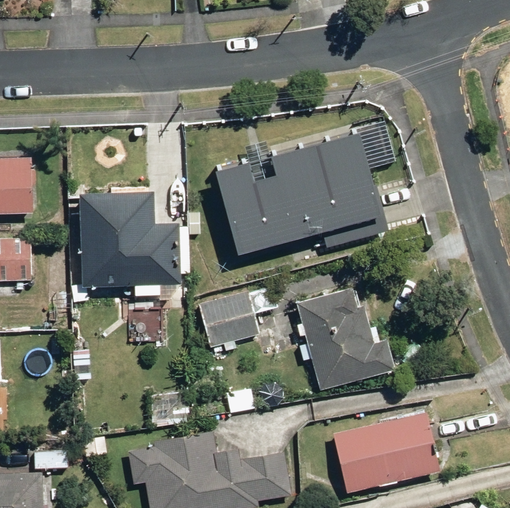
[(387,211),(360,126),(219,170),(245,255),(387,211)]
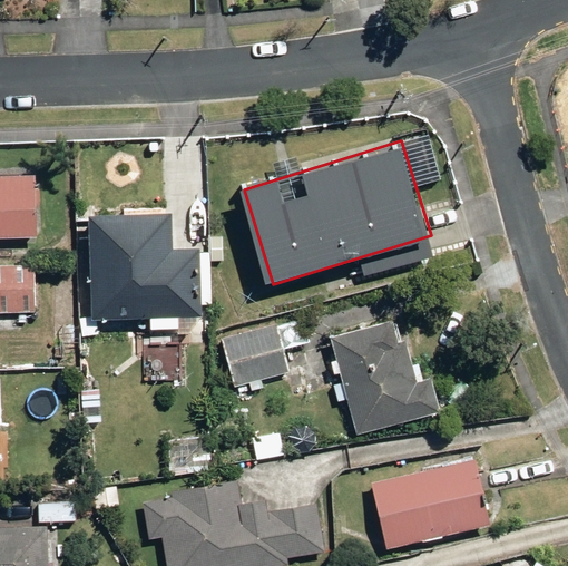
[(32,183),(0,183),(0,241),(32,241),(32,183)]
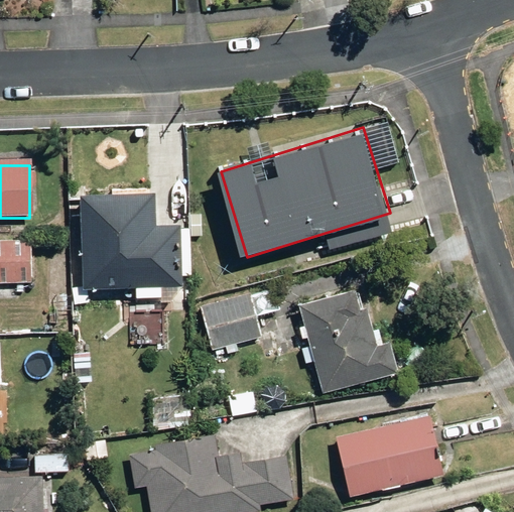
[(155,189),(81,190),(83,287),(181,285),(180,227),(155,227),(155,189)]
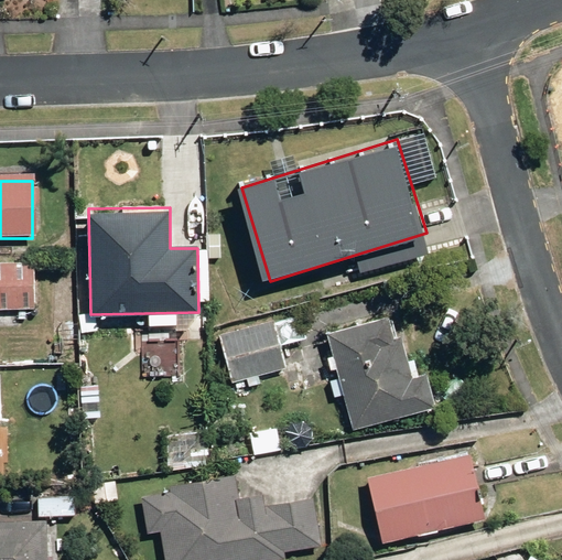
[(33,261),(0,261),(0,310),(33,311),(33,261)]
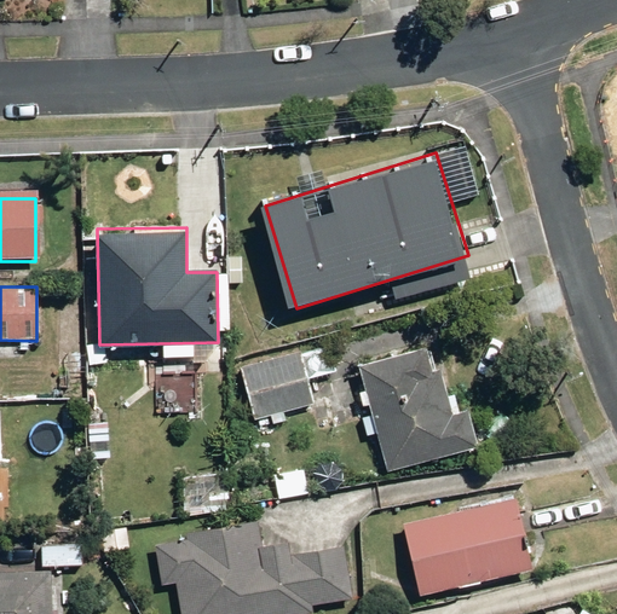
[(339,375),(329,345),(240,369),(255,423),(312,407),(305,384),(339,375)]
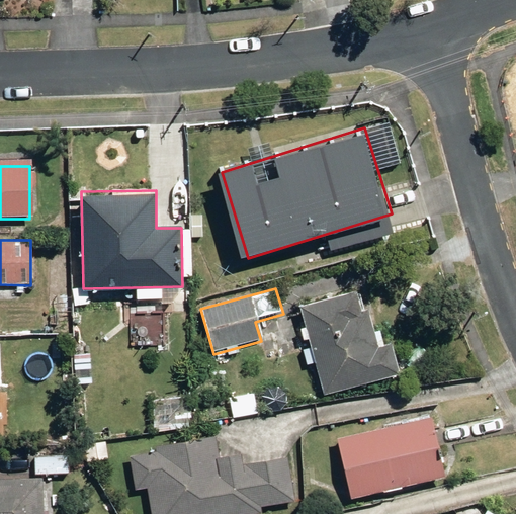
[(364,311),(358,290),(302,306),(326,398),(401,377),(392,344),(379,348),(369,310),(364,311)]
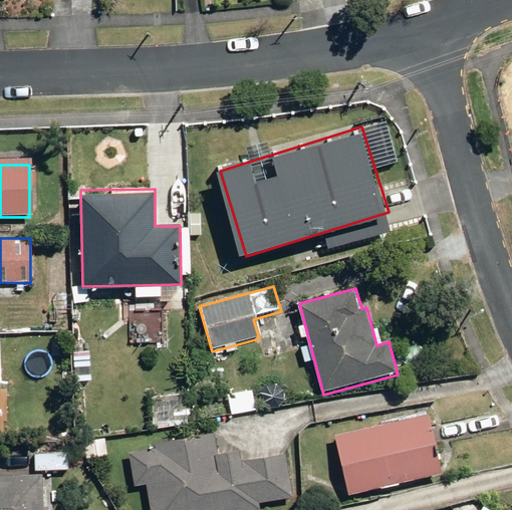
[(253,393),(228,396),(230,415),(256,411),(253,393)]
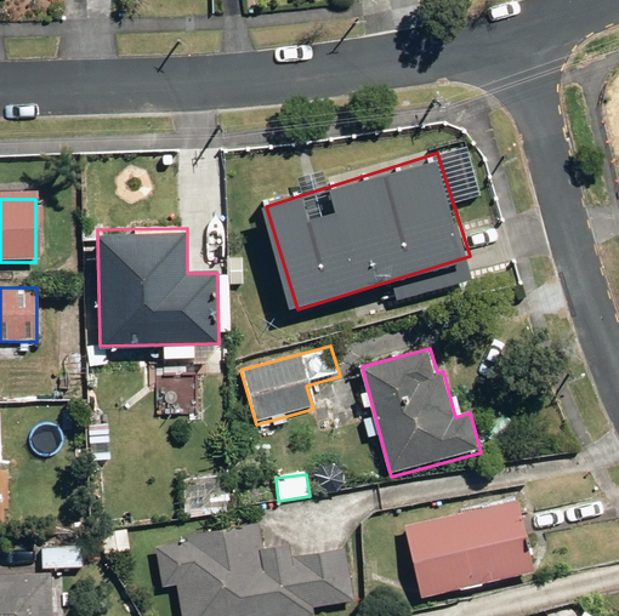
[(534,568),(515,496),(404,525),(424,597),(534,568)]
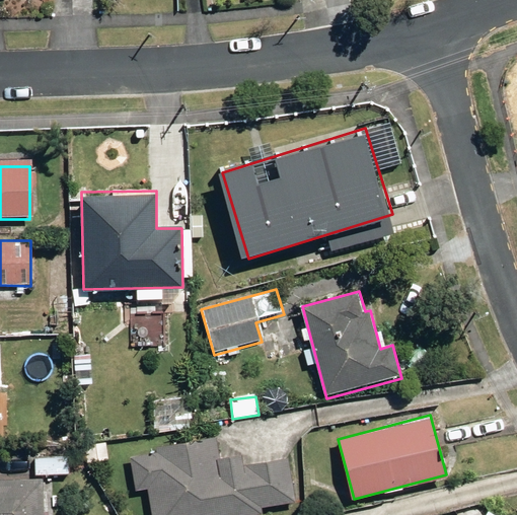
[(220,459),(216,436),(153,447),(154,456),(130,460),(136,492),(148,490),(151,514),(264,514),(263,509),(292,503),(284,459),(244,466),(242,454),(220,459)]
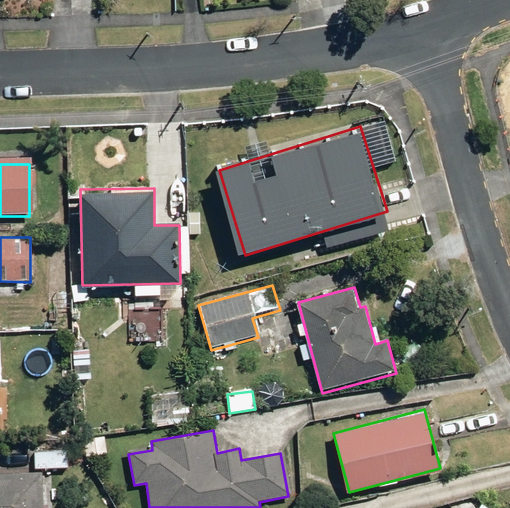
[(35,451),(35,469),(68,470),(68,452),(35,451)]
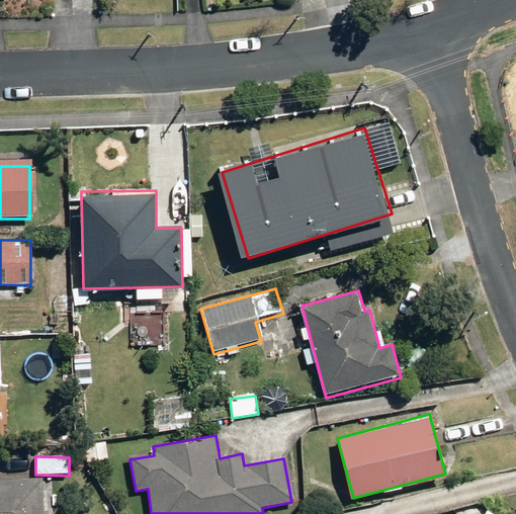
[(44,513),(45,481),(0,480),(0,513),(44,513)]
